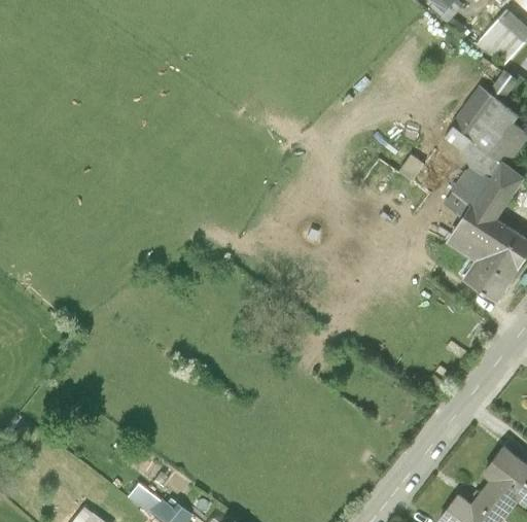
[(440,0),(454,13),(465,0),(440,0)]
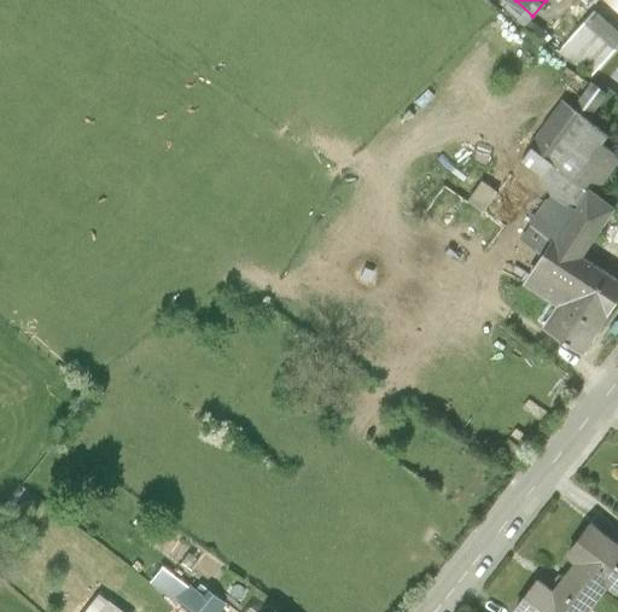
[(617,18),(596,0),(570,0),(547,27),(582,58),(617,18)]
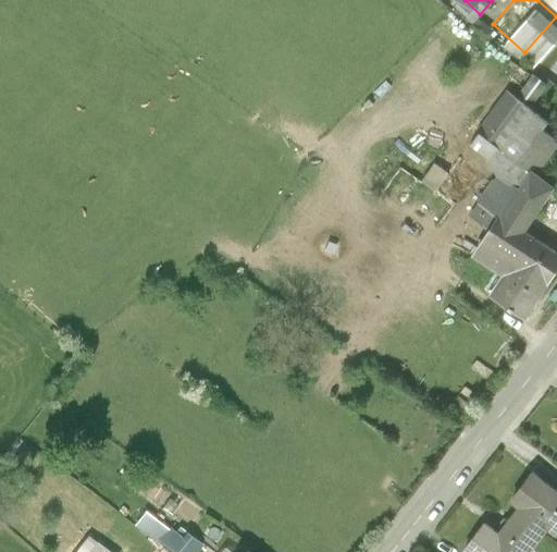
[(551,124),(504,89),(472,132),(518,167),(551,124)]
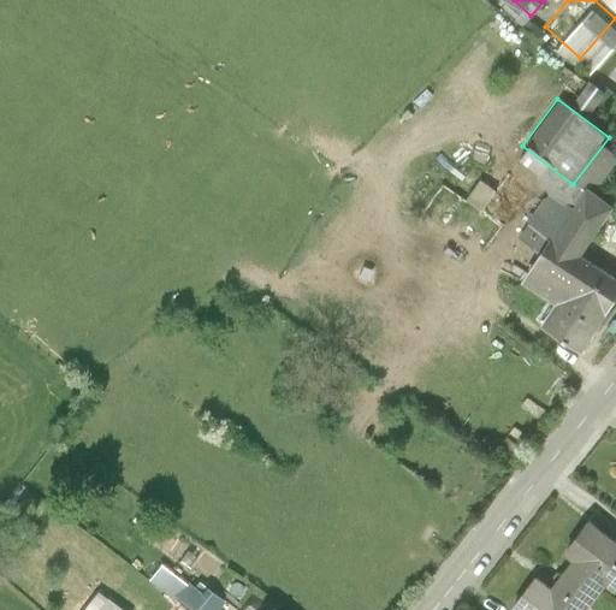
[(486,203),(499,182),(484,172),(471,193),(486,203)]
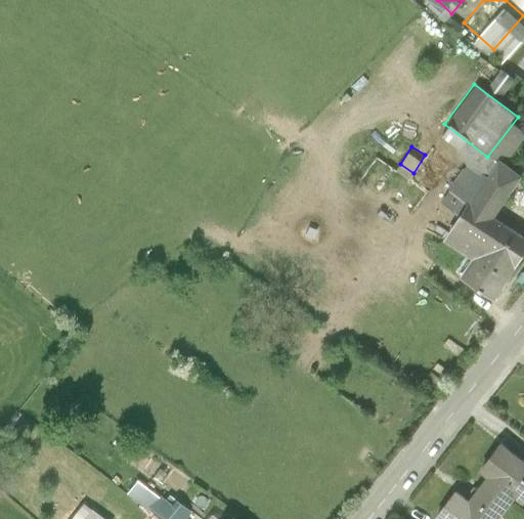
[(460,282),(491,304),(523,257),(523,238),(495,218),(523,177),(498,160),(486,178),(464,163),(437,200),(462,217),(444,242),(473,262),(460,282)]
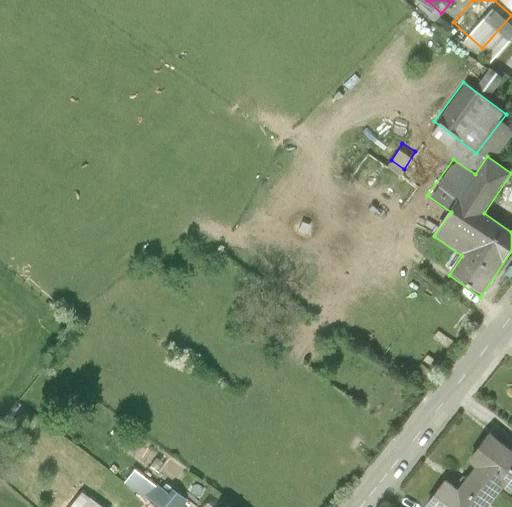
[(476,462),(466,475),(490,493),(501,479),(511,487),(511,450),(487,432),(469,457),(476,462)]
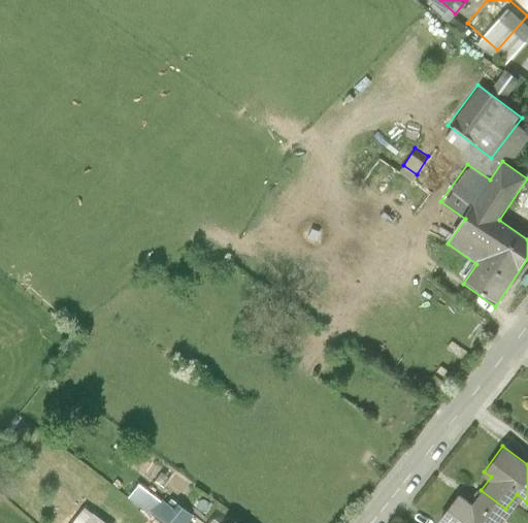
[(172,508),(138,483),(130,494),(169,522),(180,522),(190,511),(176,501),(172,508)]
